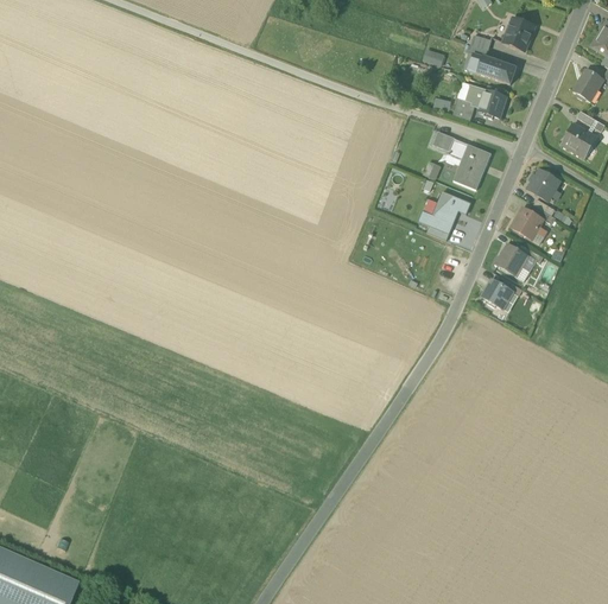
[(504,42),(525,50),(534,25),(517,18),(513,25),(511,24),(504,42)]
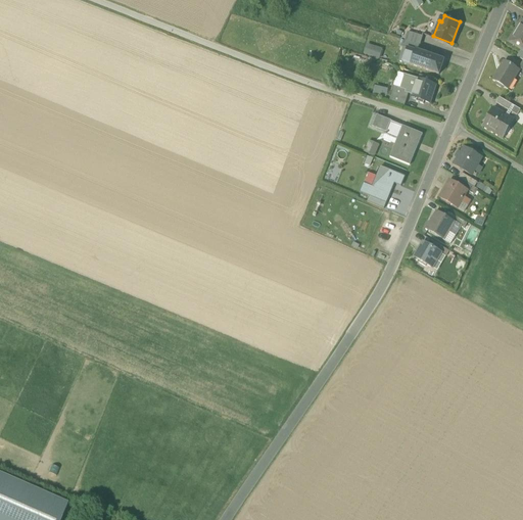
[(508,39),(521,47),(522,48),(522,17),(517,27),(516,27),(508,39)]
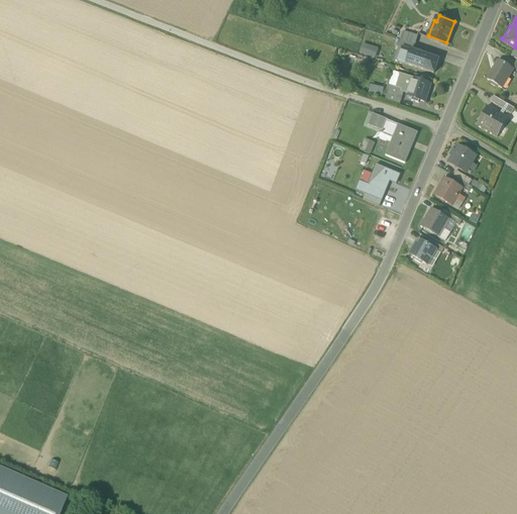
[(403,28),(401,37),(415,42),(418,33),(403,28)]
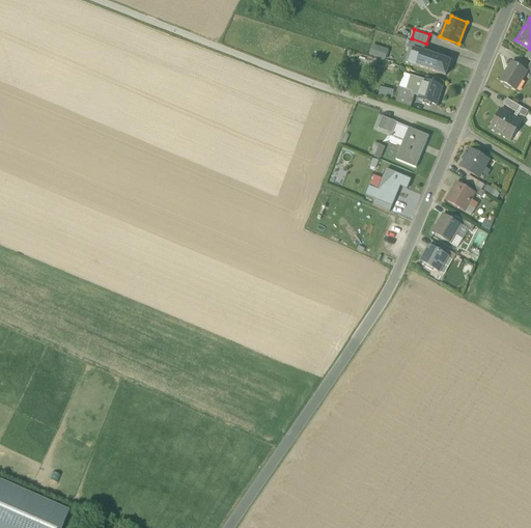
[(411,38),(410,45),(413,47),(414,46),(422,49),(422,48),(425,49),(426,44),(412,38),(411,38)]
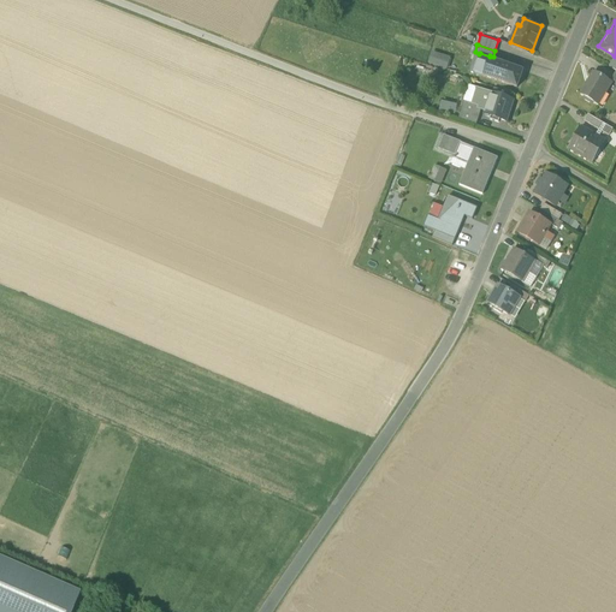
[(446,65),(450,55),(432,49),(430,59),(446,65)]
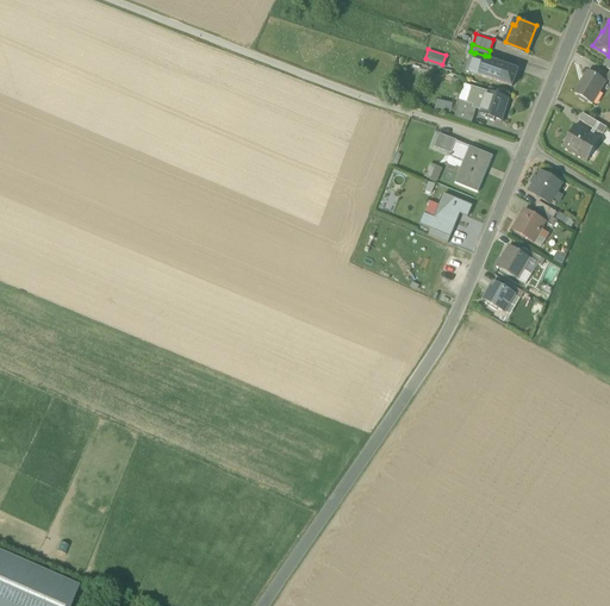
[(465,67),(470,68),(473,58),(474,54),(471,51),(465,67)]
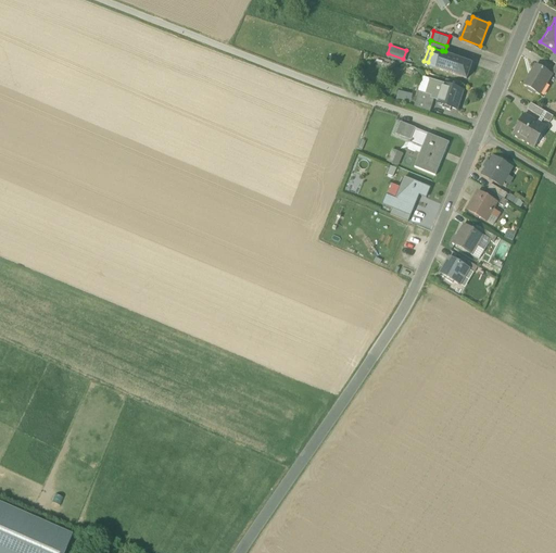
[(442,50),(442,51),(440,57),(431,53),(428,62),(428,63),(450,70),(453,59),(443,55),(445,51),(442,50)]
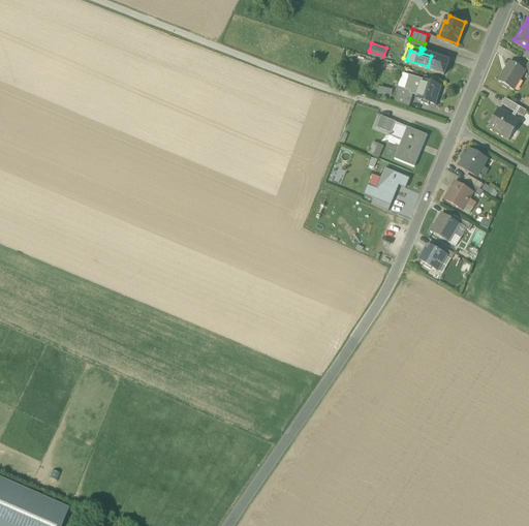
[(448,58),(432,52),(431,56),(428,66),(444,72),(448,58)]
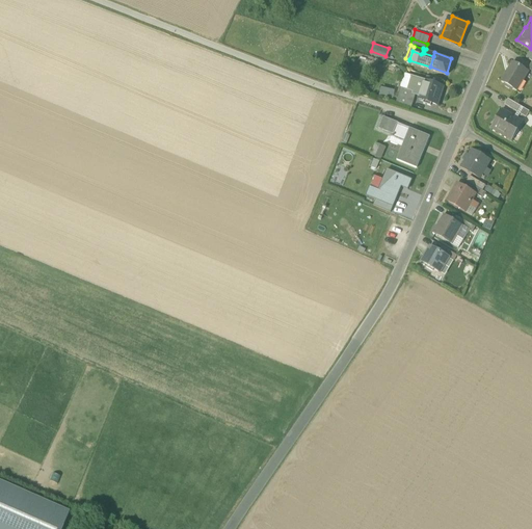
[(501,79),(516,88),(516,87),(514,86),(519,79),(521,80),(528,69),(513,59),(501,79)]
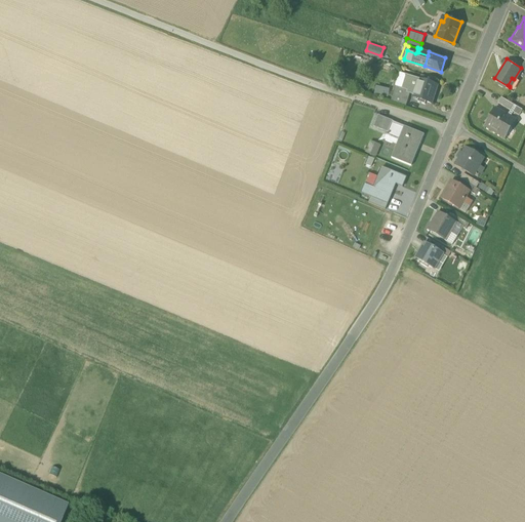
[(396,84),(402,86),(406,74),(400,72),(396,84)]
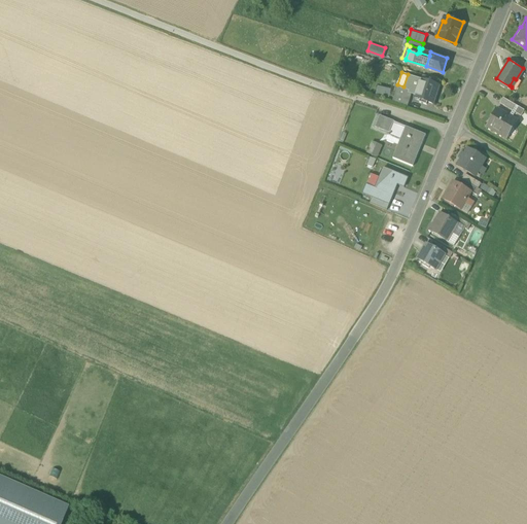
[(392,100),(406,104),(411,89),(412,84),(415,76),(408,74),(403,86),(397,84),(392,100)]
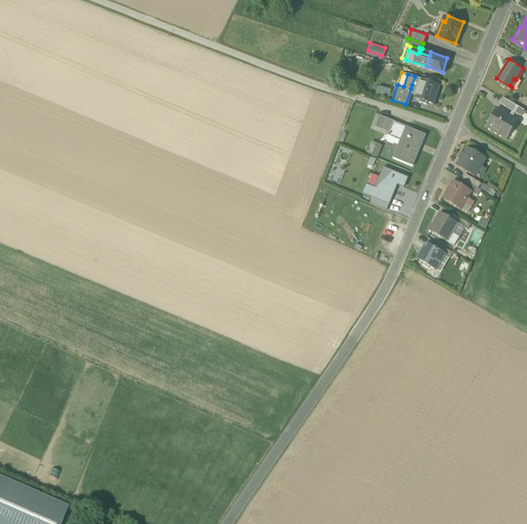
[(412,84),(418,86),(420,78),(415,76),(412,84)]
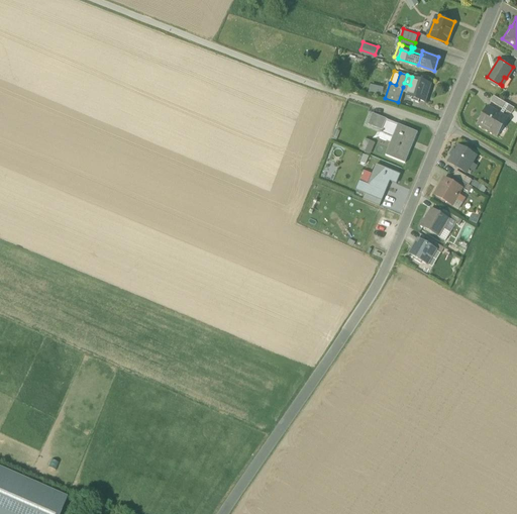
[(413,76),(412,77),(410,85),(407,93),(425,99),(430,82),(413,76)]
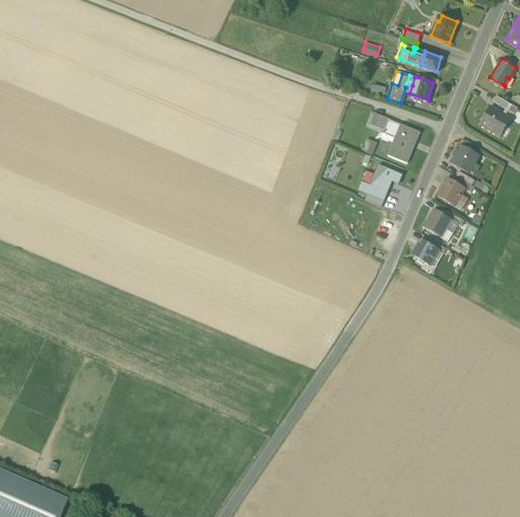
[(385,93),(386,84),(372,82),(371,91),(385,93)]
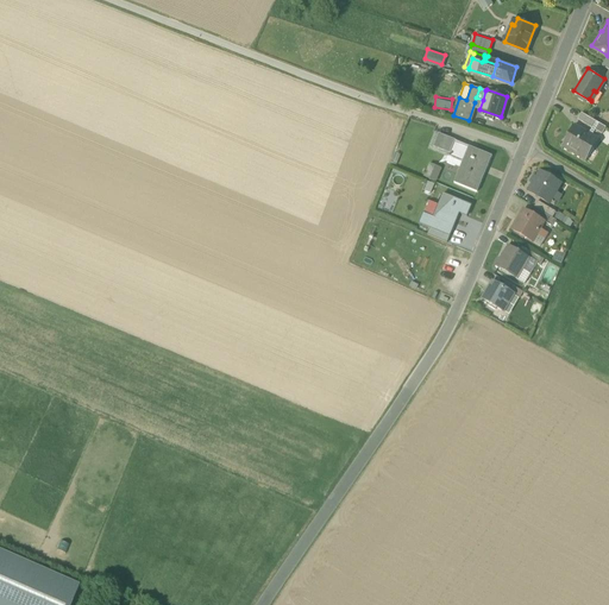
[(577,117),(592,126),(597,119),(582,111),(577,117)]
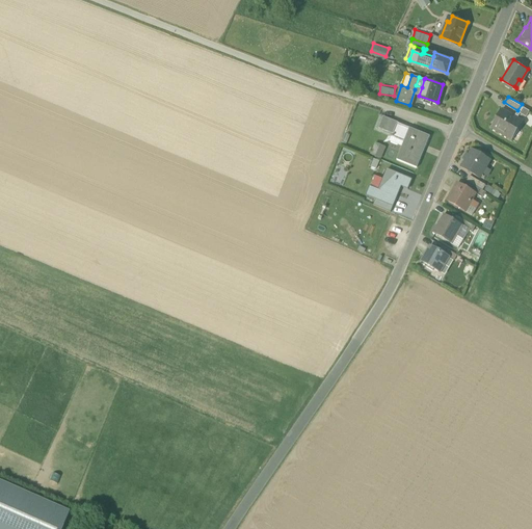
[(502,107),(500,109),(512,116),(514,114),(502,107)]
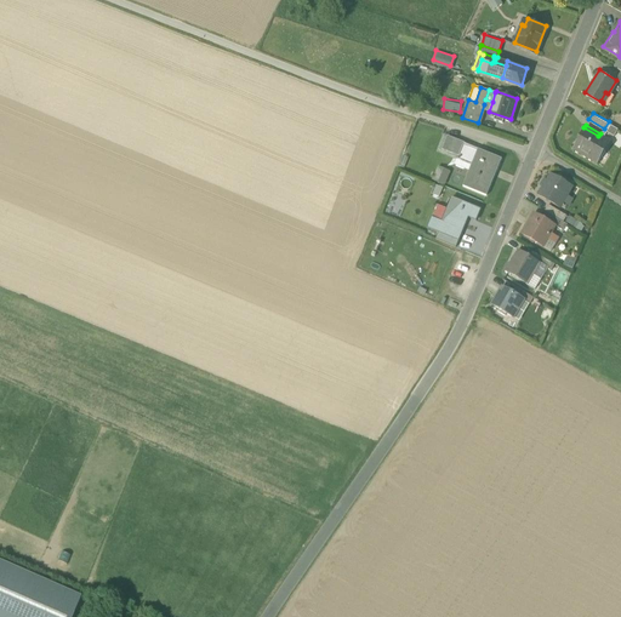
[(573,146),(594,159),(608,138),(600,133),(598,136),(584,127),(573,146)]
